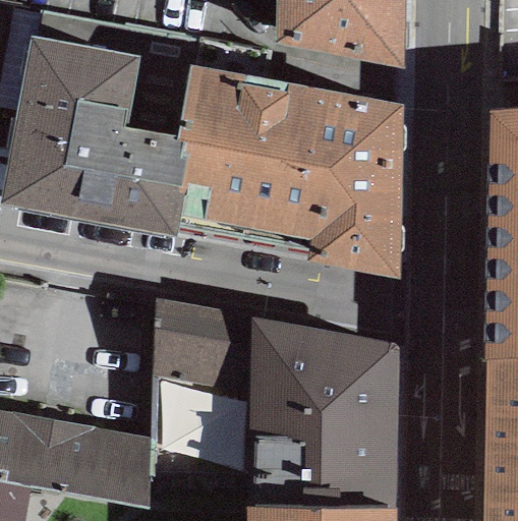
[(280,0),(280,48),(404,70),(406,0),(280,0)]
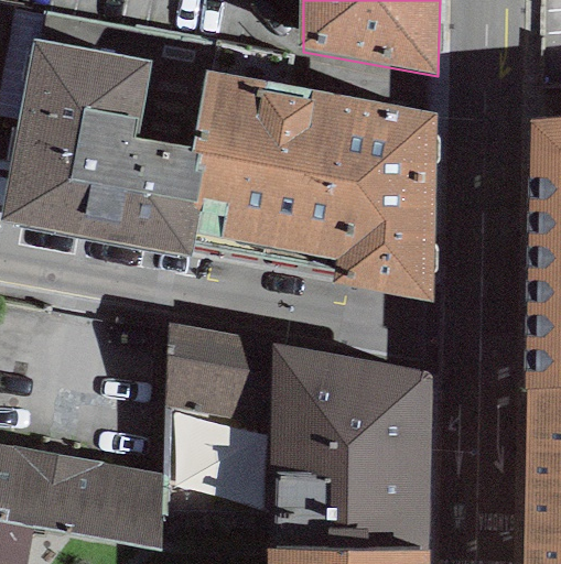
[(153,56),(35,36),(3,218),(191,250),(192,246),(209,145),(195,143),(140,133),(153,56)]
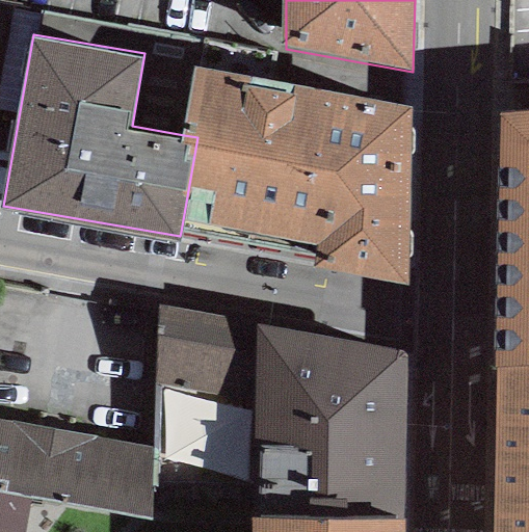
[(334,91),(196,65),(184,135),(197,137),(181,232),(316,257),(334,91)]
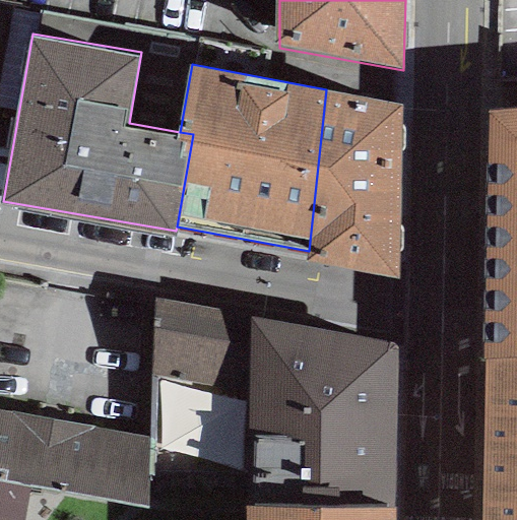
[(403,104),(326,89),(309,251),(308,258),(400,274),(403,104)]
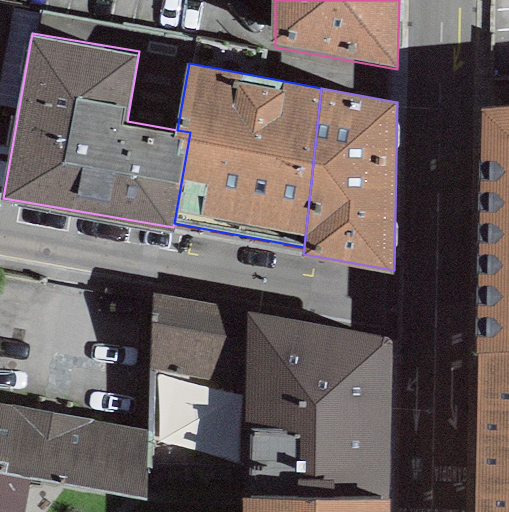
[(508,109),(484,112),(473,353),(479,353),(508,351),(508,109)]
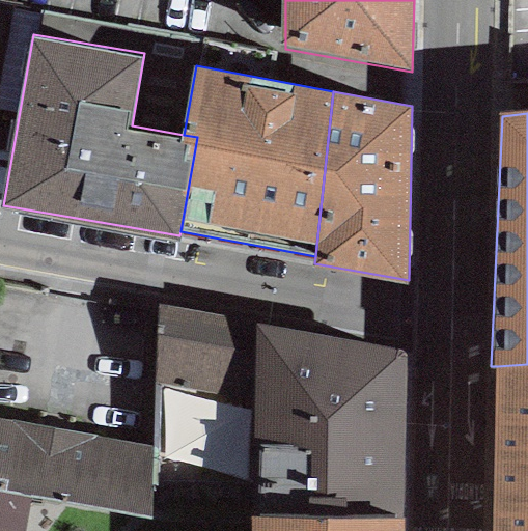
[(257,326),(161,304),(158,386),(254,411),(257,326)]
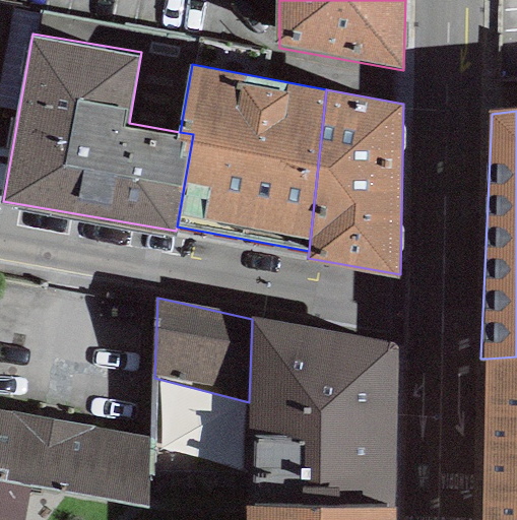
[(397,348),(252,319),(249,402),(246,506),(396,508),(397,348)]
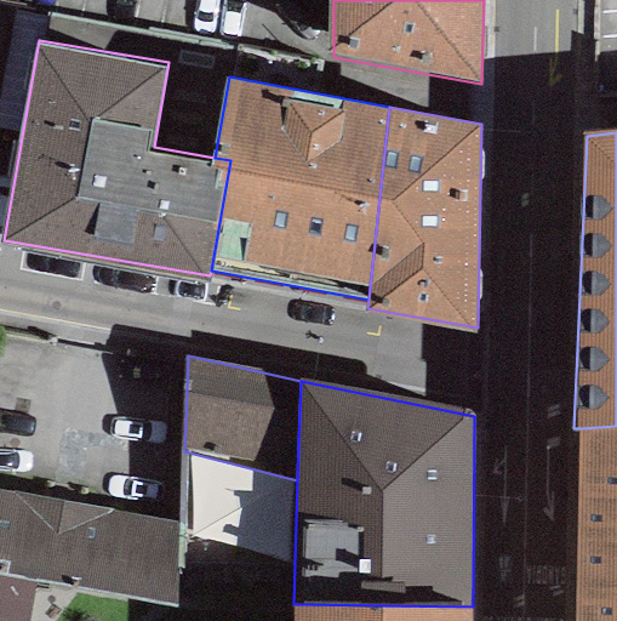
[(575,620),(616,620),(616,426),(581,428),(575,620)]
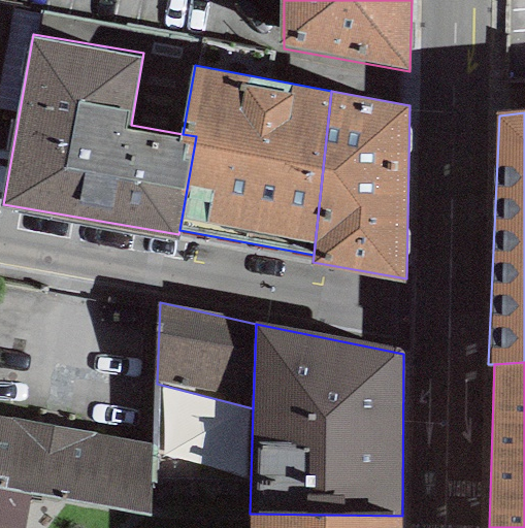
[(157,443),(0,417),(0,527),(24,527),(31,491),(144,510),(157,443)]
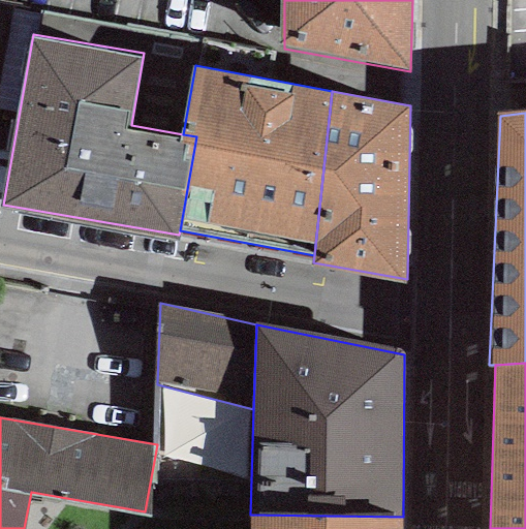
[(402,528),(403,517),(250,515),(249,528),(402,528)]
